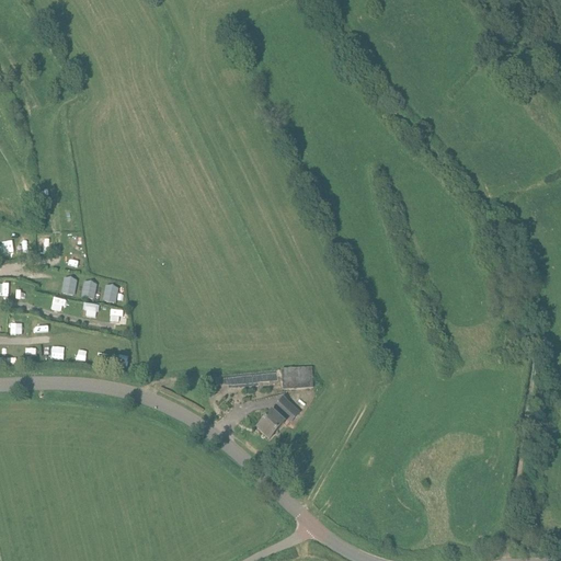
[(70,237),(71,247),(81,247),(81,236),(70,237)]
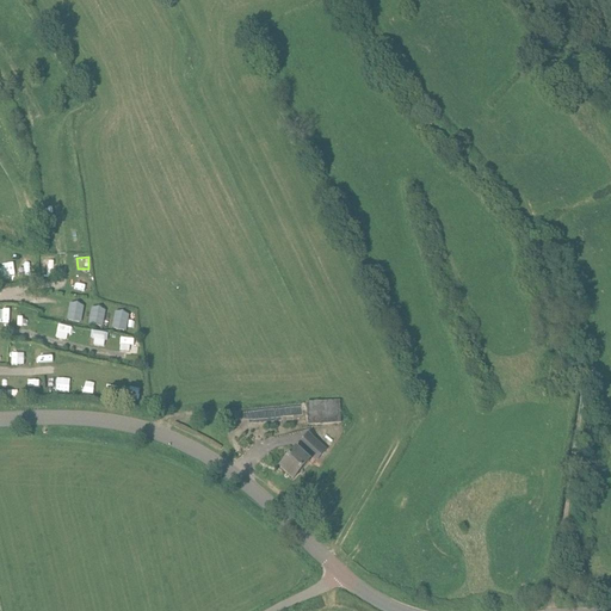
[(93,278),(81,278),(81,289),(93,289),(93,278)]
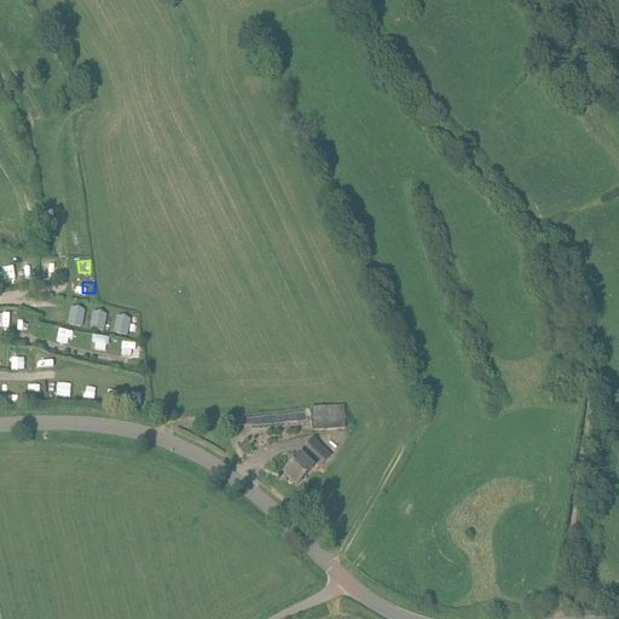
[(53,318),(65,319),(65,308),(55,307),(53,318)]
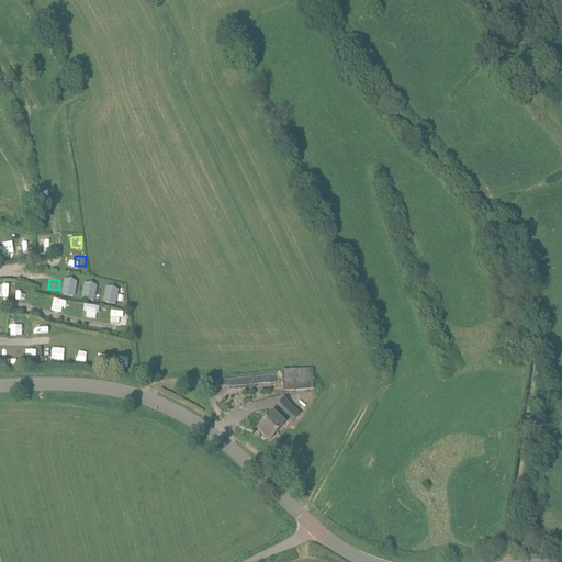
[(65,279),(64,294),(78,295),(78,280),(65,279)]
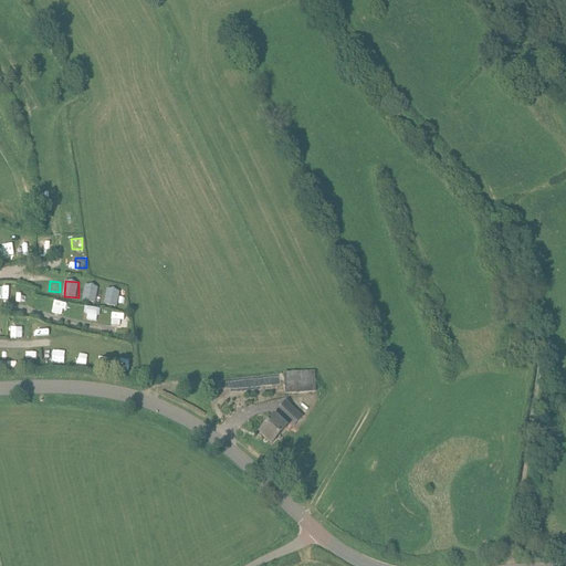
[(83,299),(96,302),(101,287),(87,284),(83,299)]
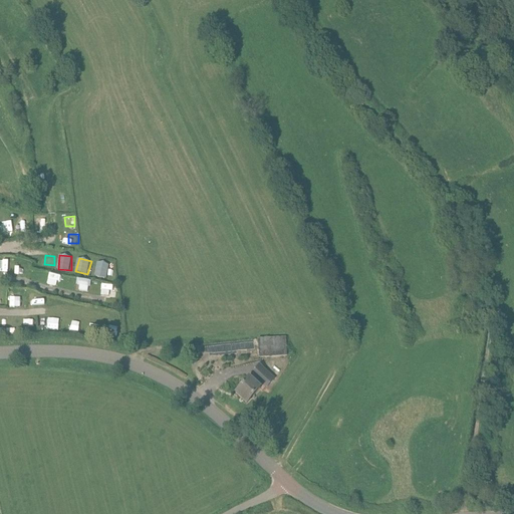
[(0,271),(10,271),(10,261),(0,260),(0,271)]
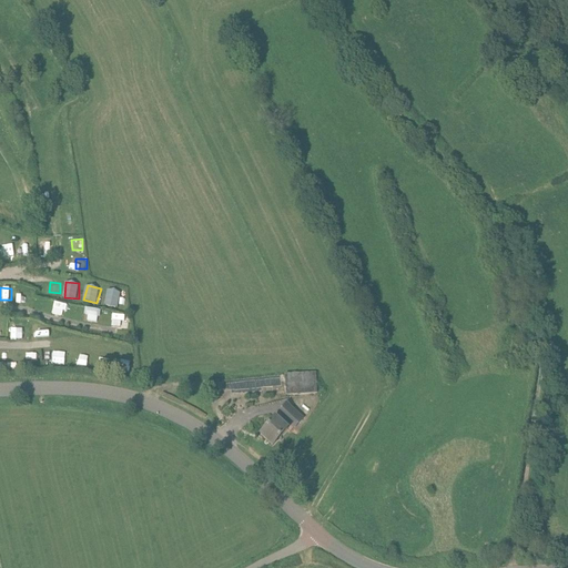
[(109,288),(105,304),(119,307),(122,292),(109,288)]
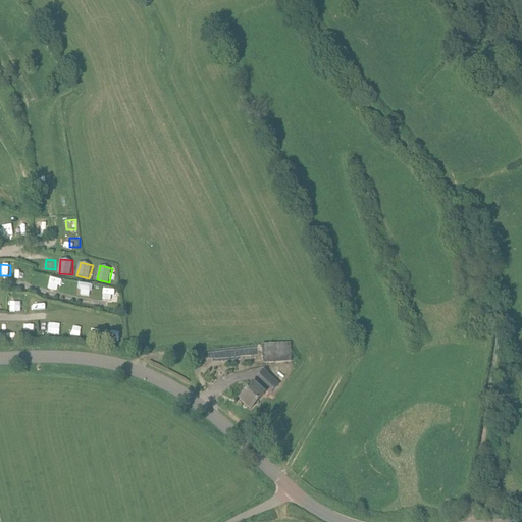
[(52,277),(50,288),(62,290),(63,279),(52,277)]
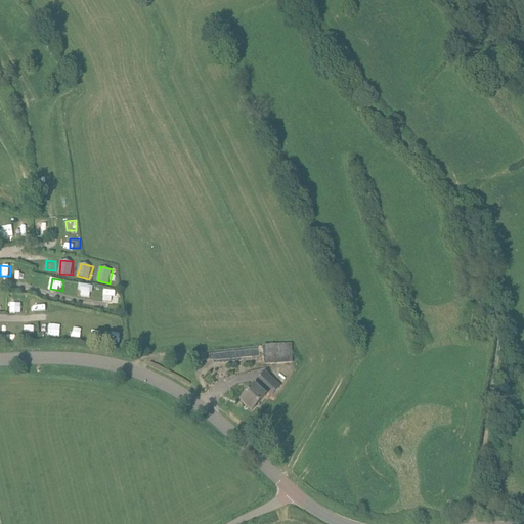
[(92,296),(94,286),(82,284),(80,295),(92,296)]
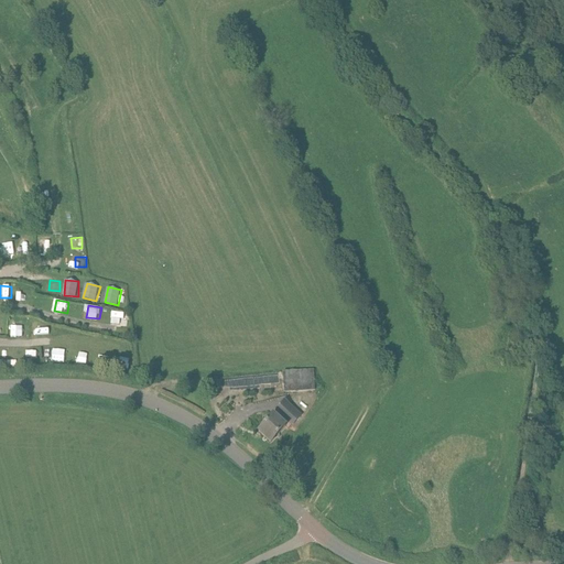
[(112,323),(127,323),(128,313),(112,312),(112,323)]
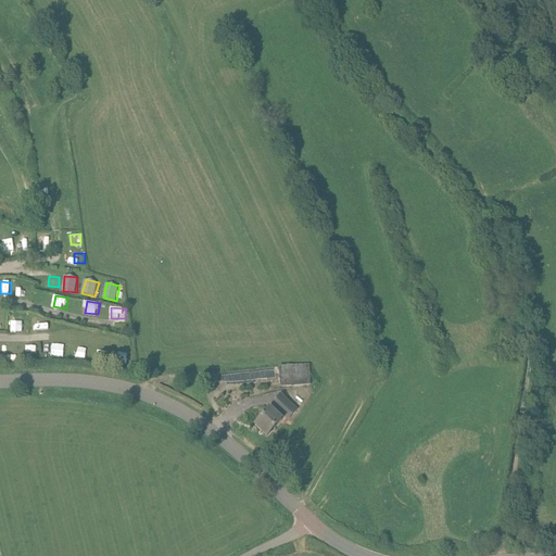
[(32,332),(43,329),(40,317),(28,320),(32,332)]
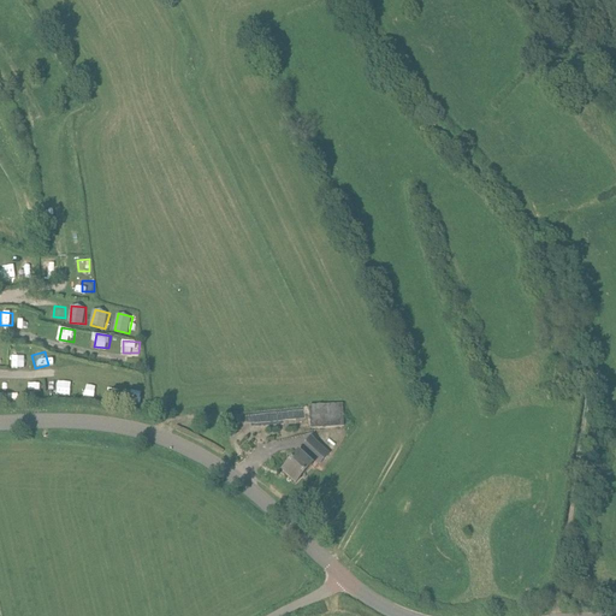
[(18,363),(29,365),(30,354),(19,353),(18,363)]
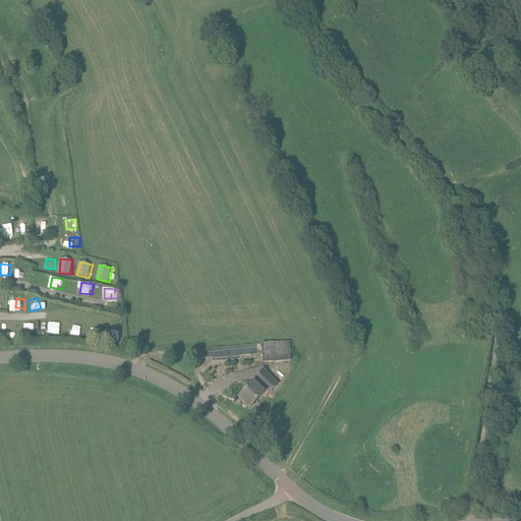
[(50,322),(50,333),(60,334),(60,322),(50,322)]
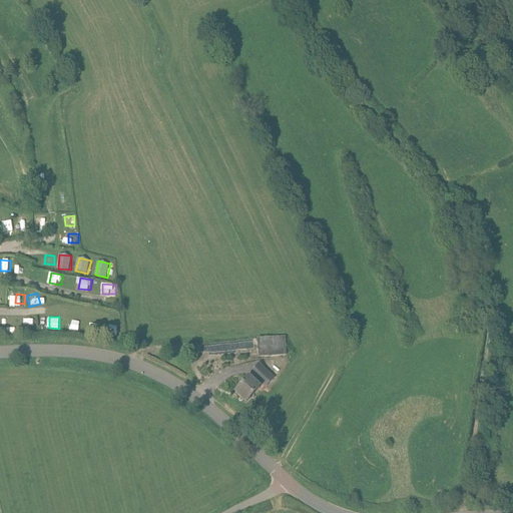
[(17,325),(7,325),(7,335),(17,335),(17,325)]
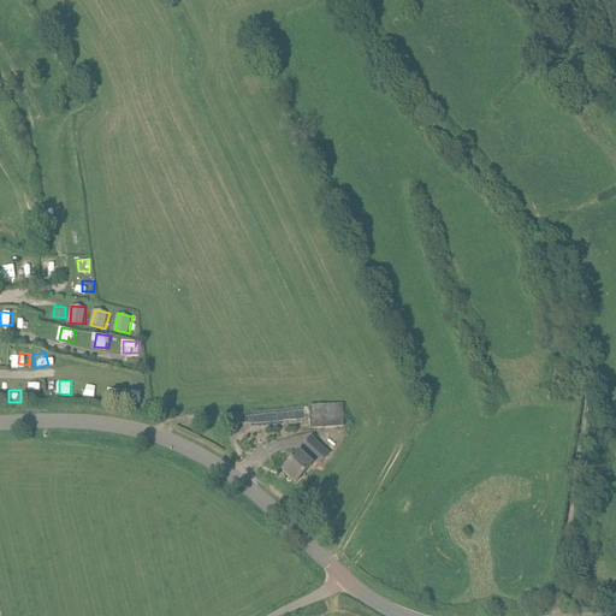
[(344,427),(343,404),(308,407),(311,430),(344,427)]
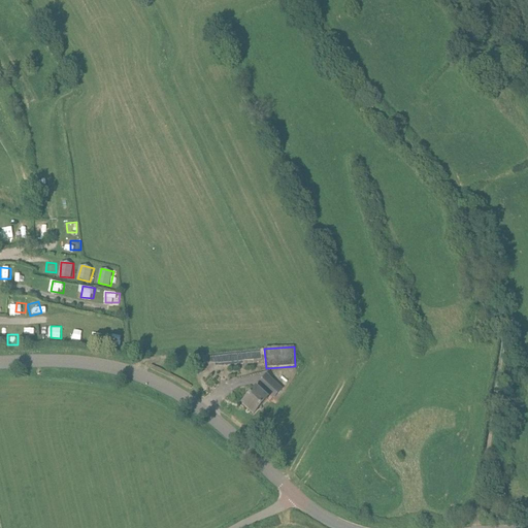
[(257,389),(249,397),(242,405),(253,415),(267,398),(268,399),(271,396),(279,387),(267,375),(258,386),(260,387),(258,390),(257,389)]
